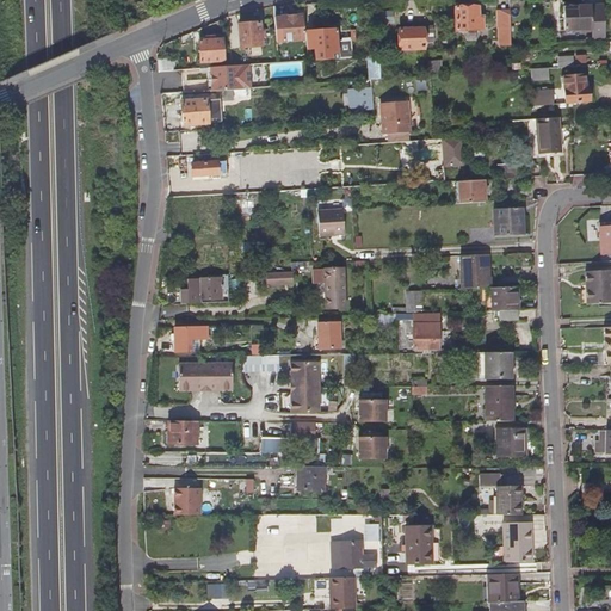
[(303,39),(301,16),(283,17),(282,6),(273,7),(277,42),(303,39)]
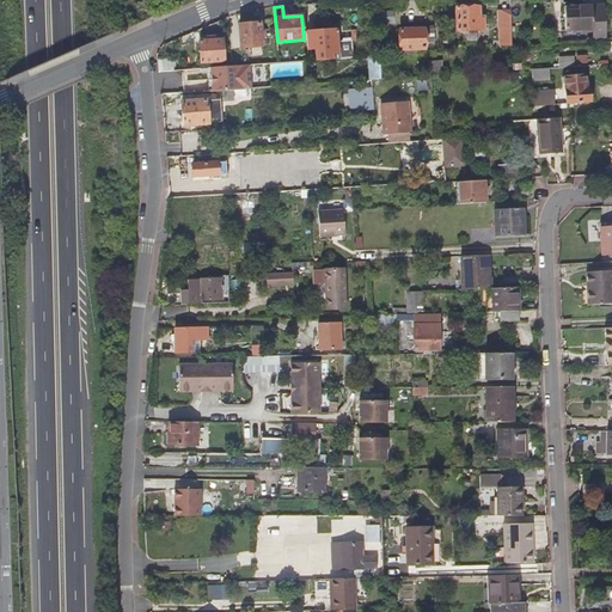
[(483,6),(456,7),(457,31),(483,30),(483,6)]
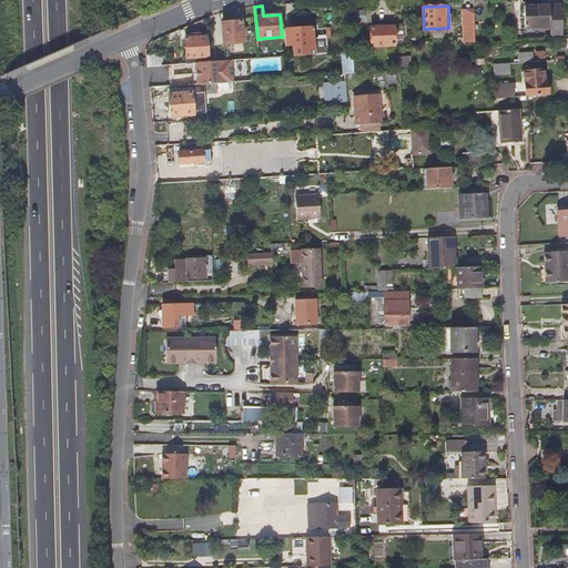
[(563,36),(561,6),(523,7),(524,28),(550,27),(550,36),(563,36)]
